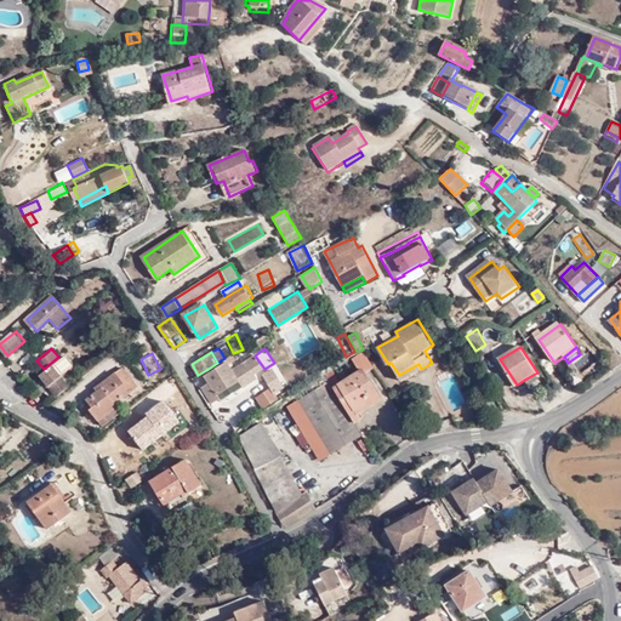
[(217,363),(206,370),(208,372),(203,375),(206,382),(200,386),(210,402),(216,398),(214,393),(235,380),(239,377),(238,371),(246,368),(239,355),(234,358),(232,354),(224,358),(217,363)]
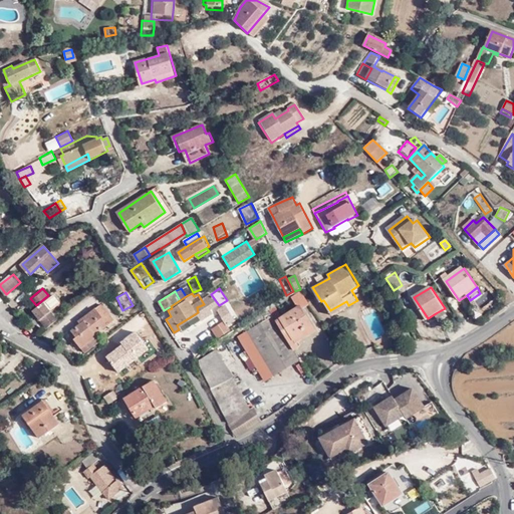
[(306,308),(298,296),(290,301),(295,309),(276,323),(289,342),(298,335),(296,331),(306,323),(299,313),(306,308)]
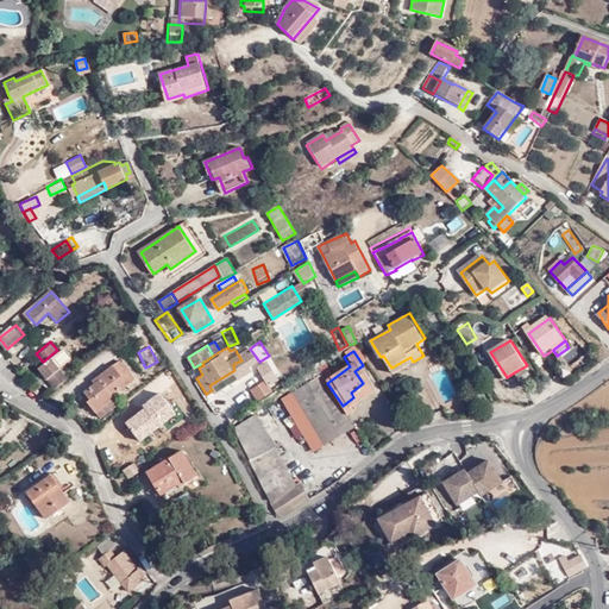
[(37,366),(54,387),(67,377),(50,356),(43,362),(37,366)]
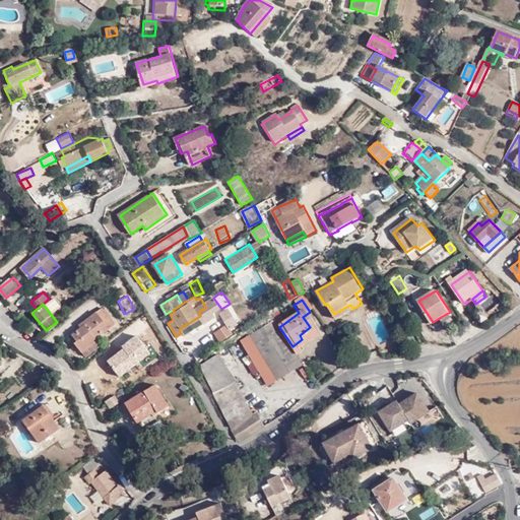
[(336,318),(352,309),(350,305),(334,314),(336,318)]
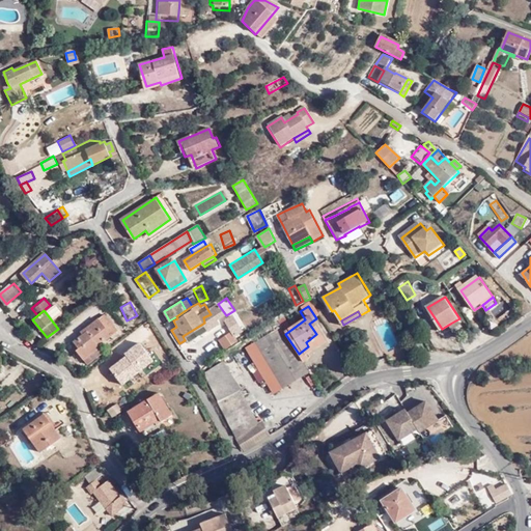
[(87,355),(98,346),(95,343),(114,330),(102,312),(81,328),(84,332),(72,341),(76,347),(74,350),(80,357),(86,353),(87,355)]
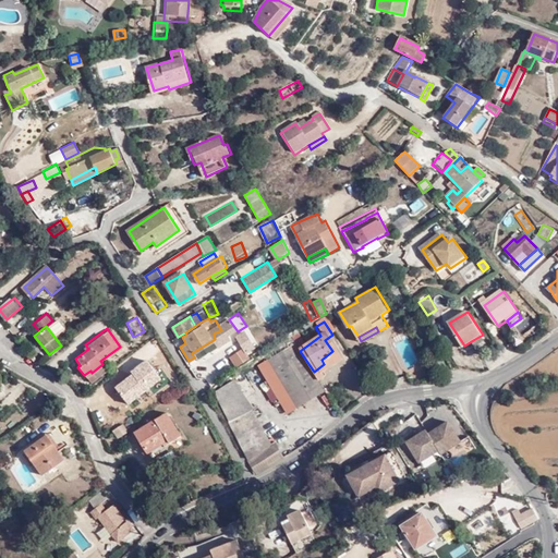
[(229,355),(235,365),(249,356),(246,352),(254,347),(243,329),(234,334),(241,347),(229,355)]
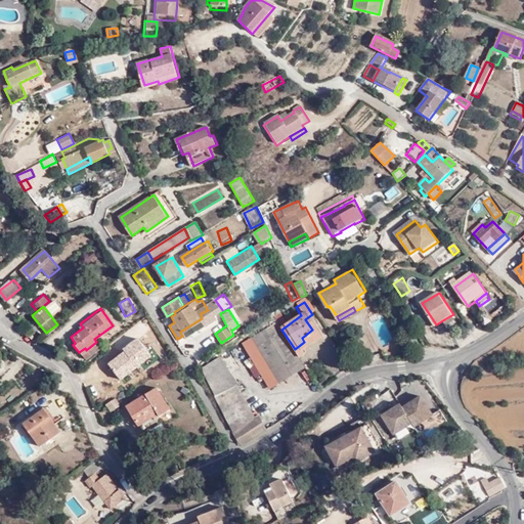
[(453,314),(444,319),(446,322),(455,317),(453,314)]
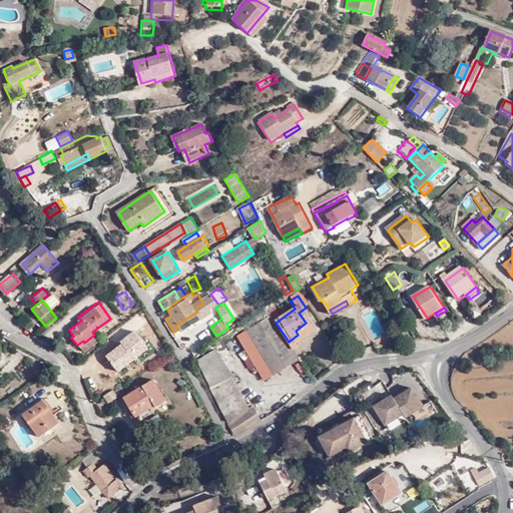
[(276,323),(295,309),(271,323),(292,352),(298,349),(295,345),(293,341),(310,330),(306,323),(296,331),(298,335),(289,342),(276,323)]
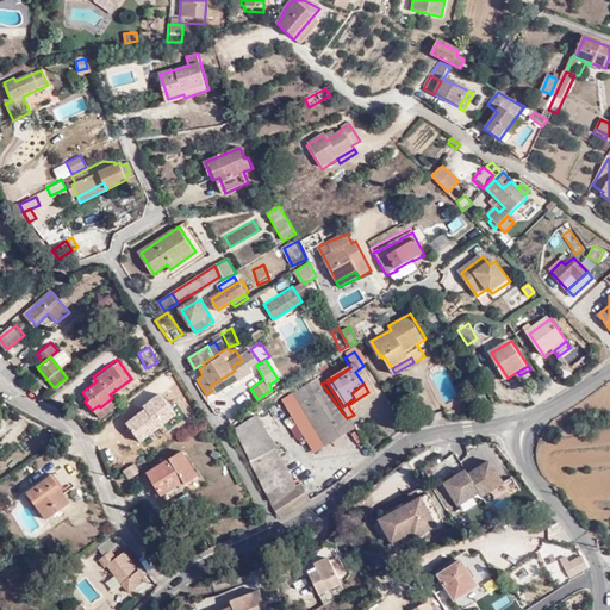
[(235,380),(231,373),(210,386),(212,391),(213,392),(235,380)]
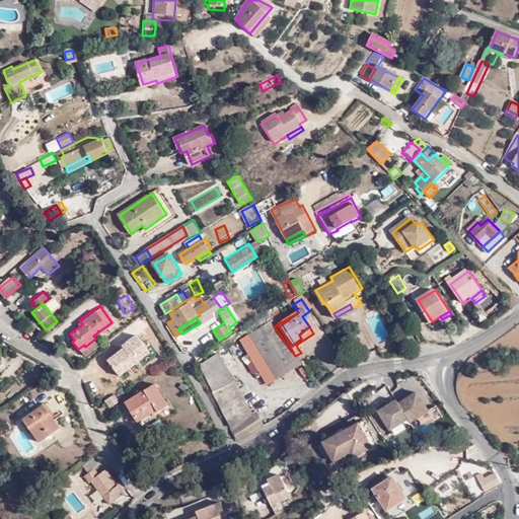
[(266,384),(299,362),(274,326),(270,320),(236,344),(266,384)]
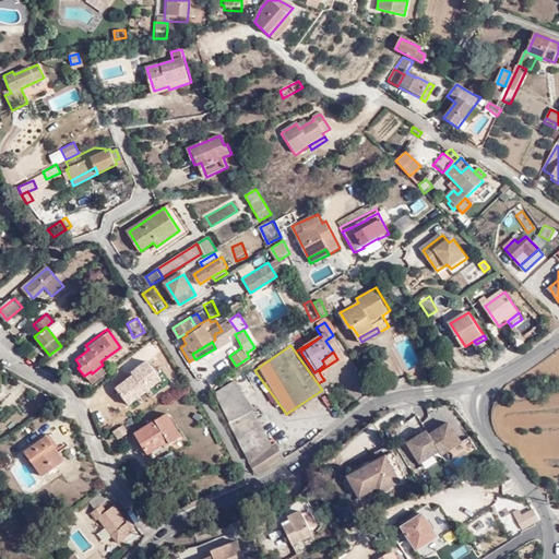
[(319,371),(321,376),(341,364),(337,359),(319,371)]
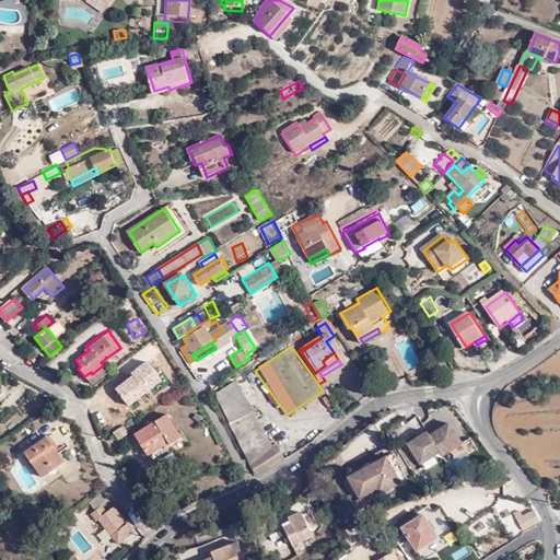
[(106,371),(103,365),(92,374),(91,372),(84,376),(89,384),(106,371)]
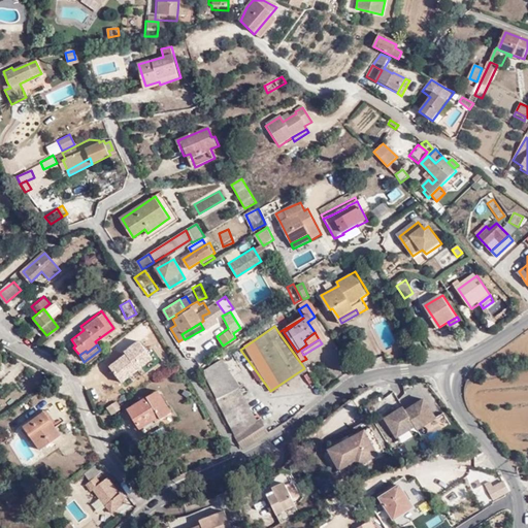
[(218,357),(220,360),(228,373),(237,367),(227,352),(218,357)]
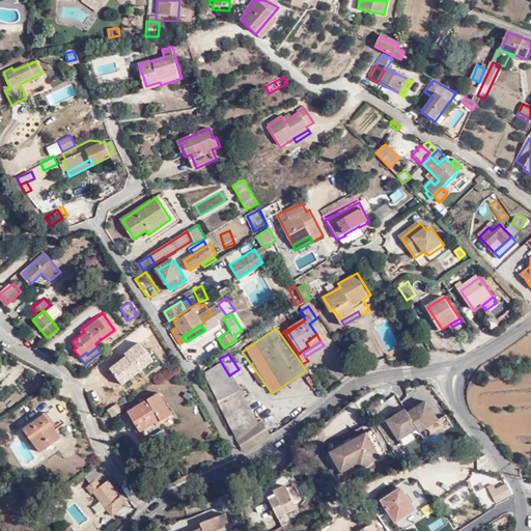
[(233,436),(242,450),(268,435),(258,420),(254,422),(235,388),(236,388),(229,375),(221,362),(202,372),(234,436),(233,436)]
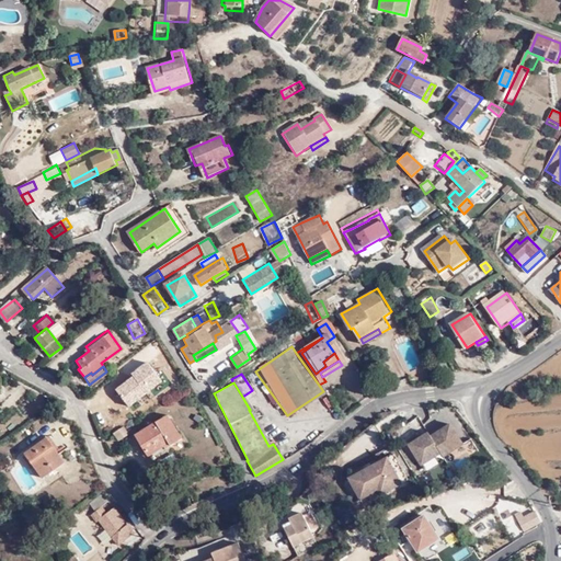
[(181,439),(167,415),(135,435),(147,456),(168,443),(170,446),(181,439)]
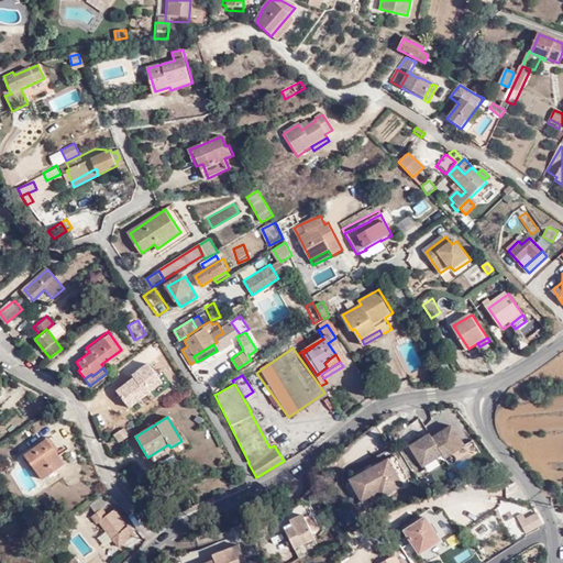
[(124,424),(113,432),(119,440),(130,433),(124,424)]
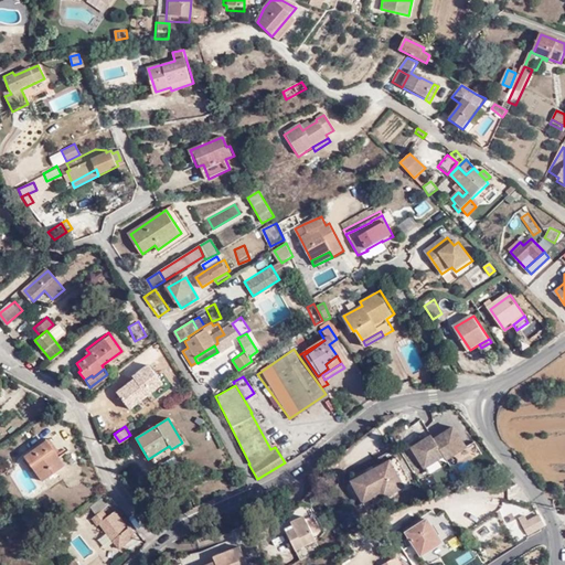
[(467,450),(456,428),(434,440),(432,436),(412,448),(424,470),(445,457),(447,461),(467,450)]
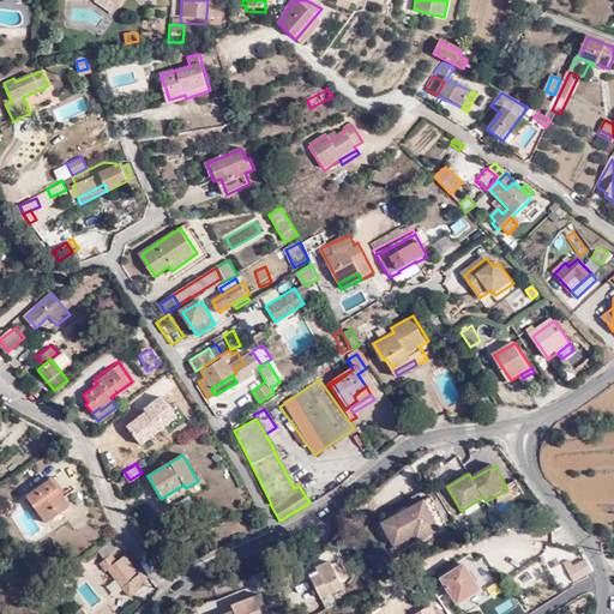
[(67,504),(49,477),(25,494),(44,521),(67,504)]
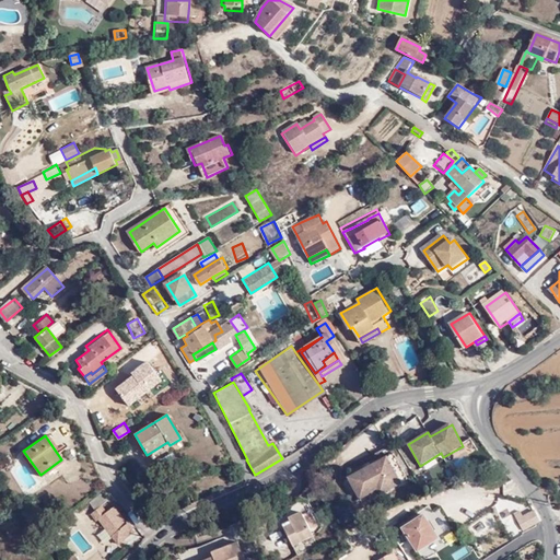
[(394,451),(387,454),(389,457),(401,479),(408,476),(394,451)]
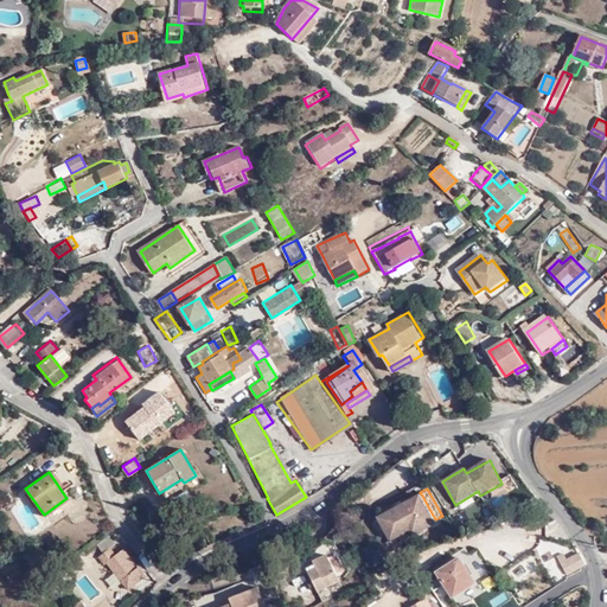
[(420,492),(398,504),(401,509),(422,496),(420,492)]
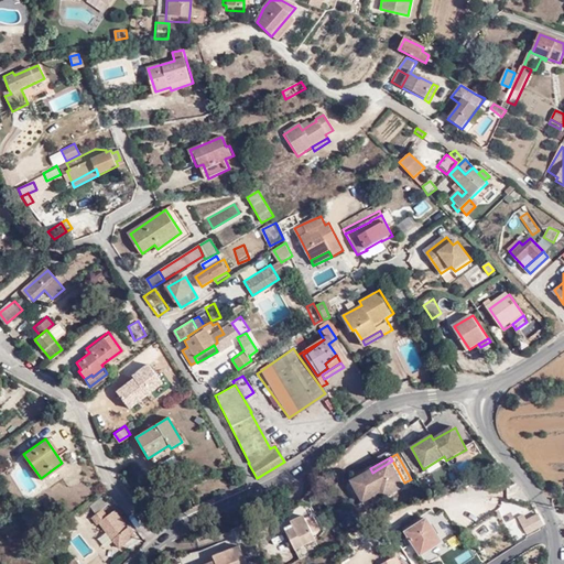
[(372,473),(370,468),(351,478),(362,499),(381,489),(383,495),(404,483),(392,461),(372,473)]
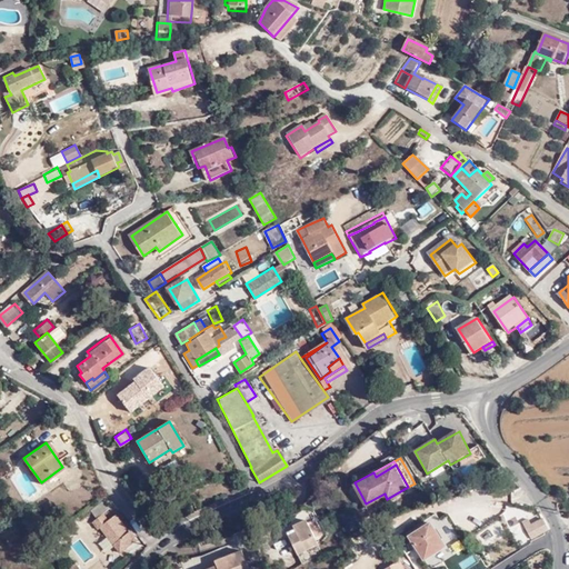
[(232,472),(225,478),(229,487),(237,482),(232,472)]
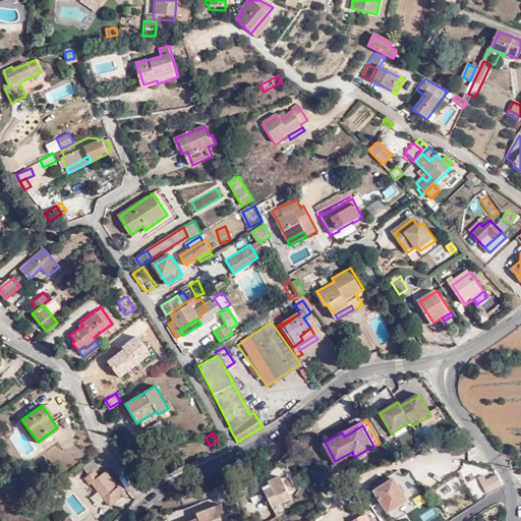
[(107,470),(100,473),(95,467),(101,463),(97,455),(83,463),(88,471),(83,474),(89,481),(92,479),(107,504),(123,494),(119,485),(117,487),(107,470)]
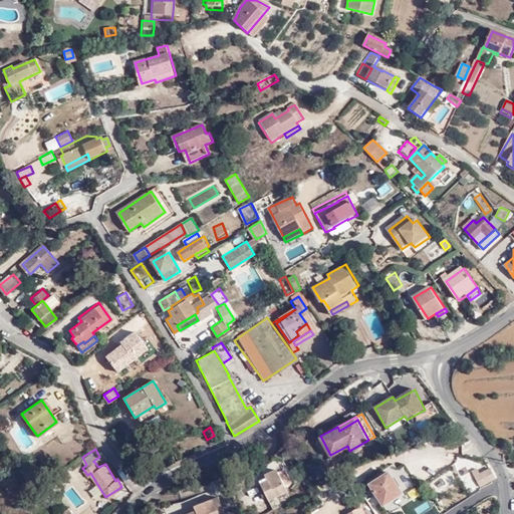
[(267,476),(260,480),(269,494),(286,484),(274,462),(262,469),(264,472),(267,476)]
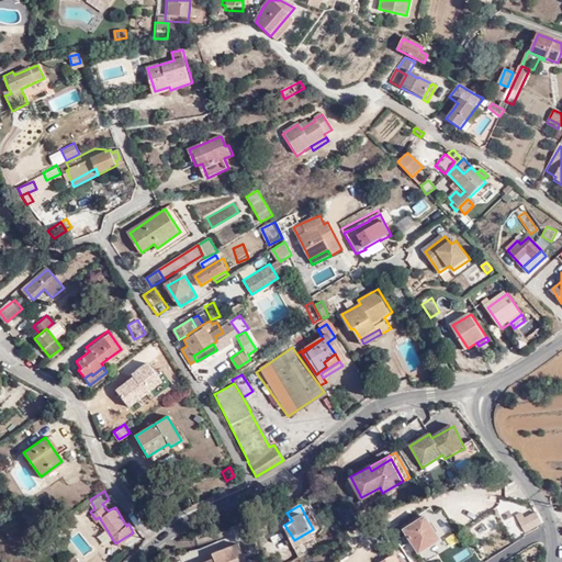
[(413,532),(406,537),(420,558),(439,547),(433,538),(436,536),(431,529),(429,531),(425,525),(433,519),(426,512),(406,524),(413,532)]
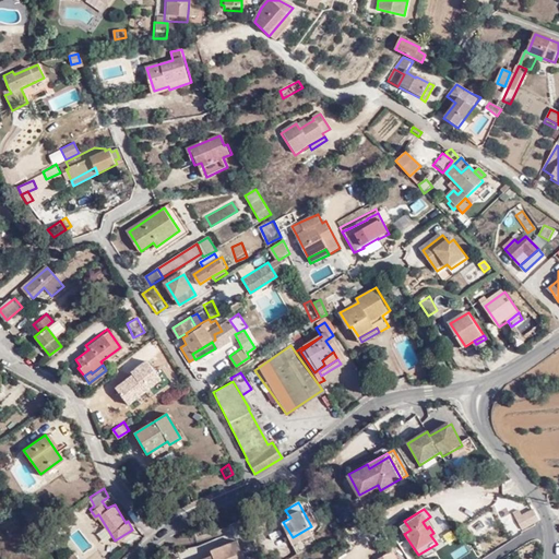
[(518,523),(524,536),(538,527),(539,527),(532,515),(518,523)]
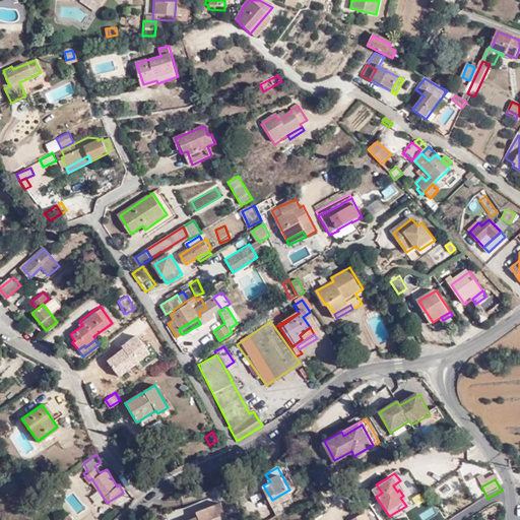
[(50,491),(42,496),(47,502),(55,498),(50,491)]
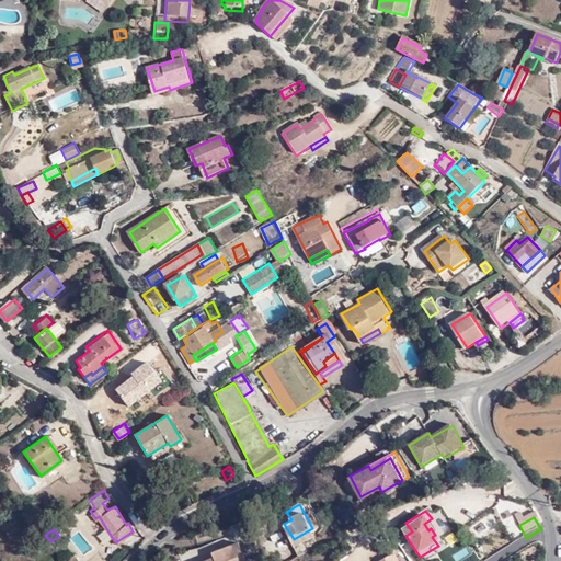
[(205,560),(250,560),(242,540),(215,551),(217,557),(205,560)]
